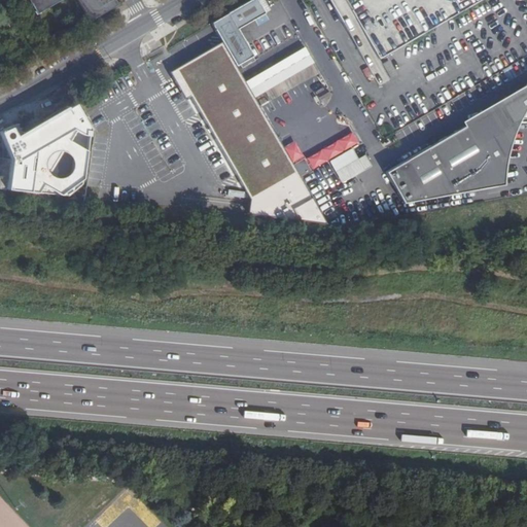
[(62,0),(26,0),(36,15),(62,0)]
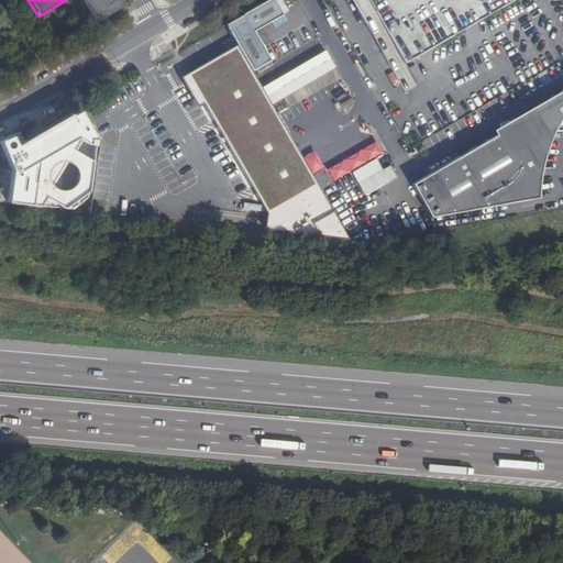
[(81,0),(95,23),(125,6),(122,0),(81,0)]
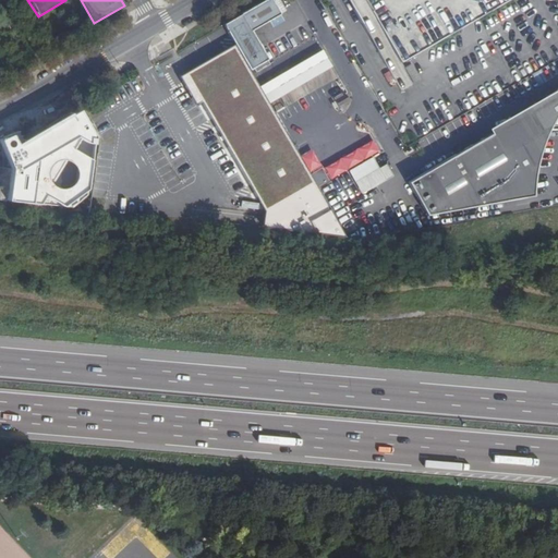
[(271,1),(270,0),(264,0),(223,24),(240,52),(250,70),(268,59),(251,31),(279,13),(271,1)]
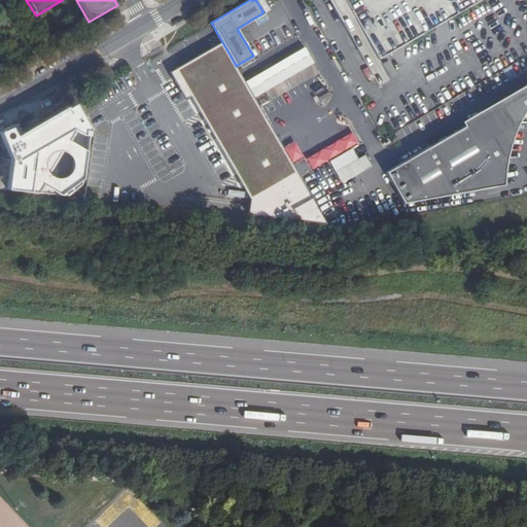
[(262,0),(258,0),(256,1),(264,12),(269,9),(262,0)]
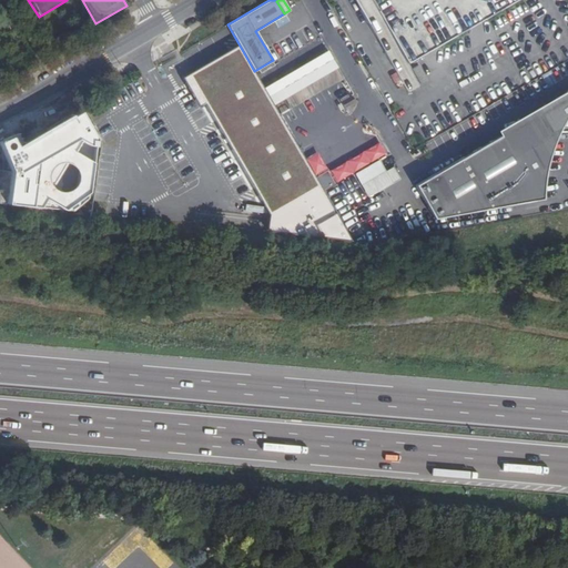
[(354,0),(368,24),(381,18),(388,32),(408,63),(516,0),(354,0)]
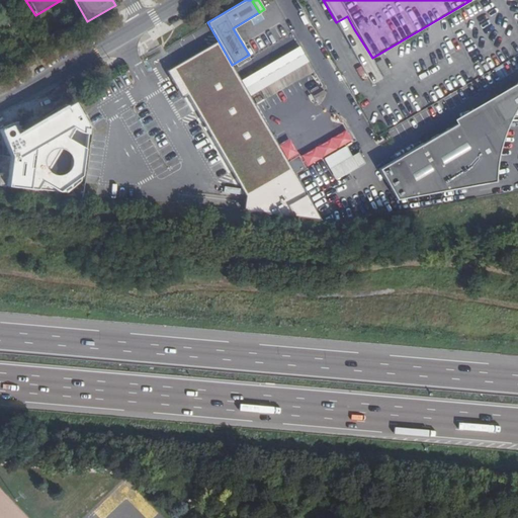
[(343,35),(354,29),(347,16),(336,22),(343,35)]
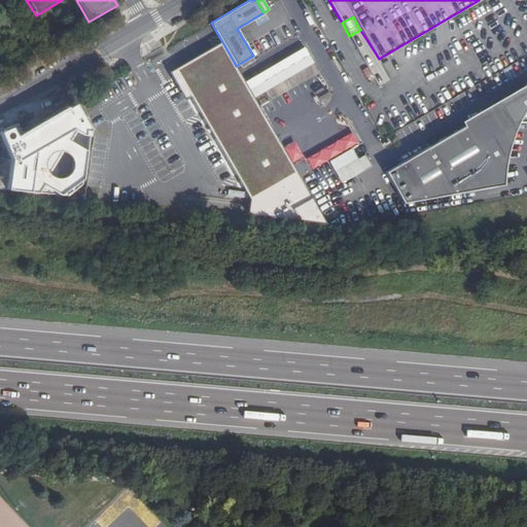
[(294,54),(273,67),(280,79),(303,67),(294,54)]
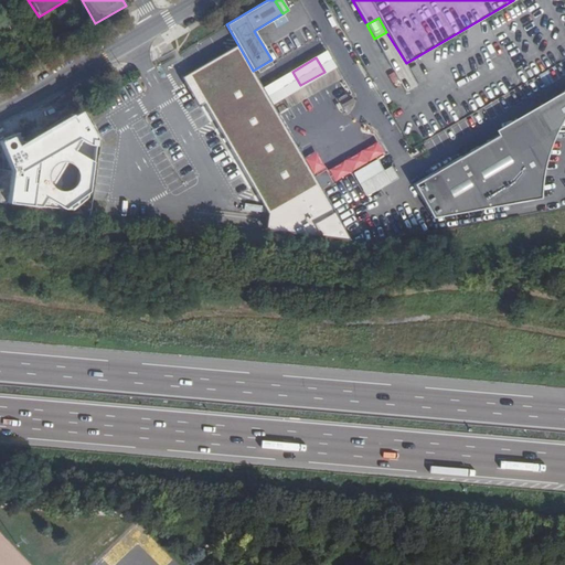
[(419,85),(426,81),(417,64),(409,68),(419,85)]
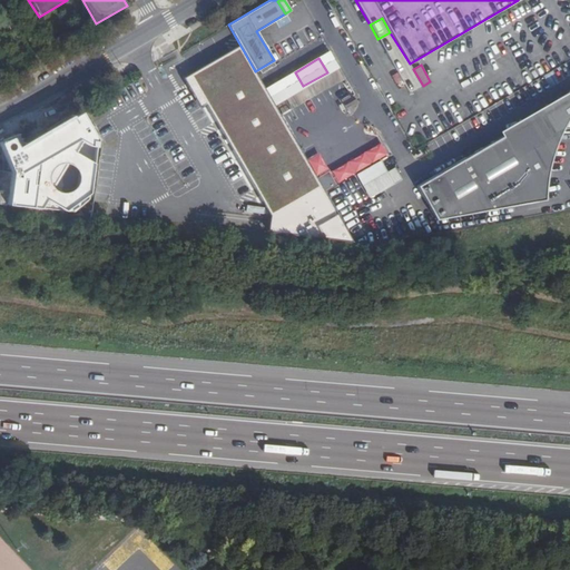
[(288,164),(303,155),(302,151),(294,139),(290,131),(274,104),(265,89),(255,71),(239,80),(235,82),(192,108),(200,123),(237,187),(241,192),(249,186),(288,164)]
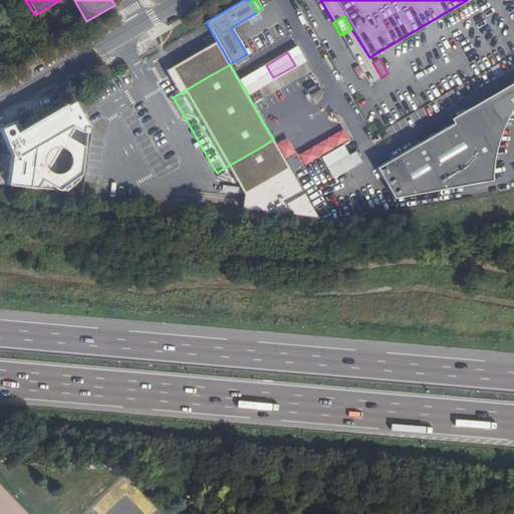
[(273,77),(266,65),(260,68),(267,81),(273,77)]
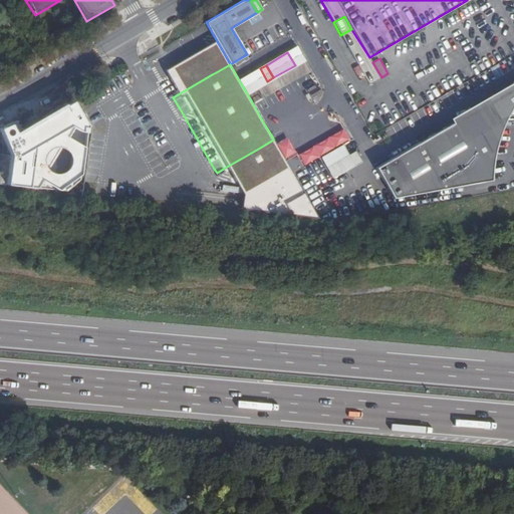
[(174,114),(181,110),(173,97),(212,74),(208,68),(176,86),(162,94),(174,114)]
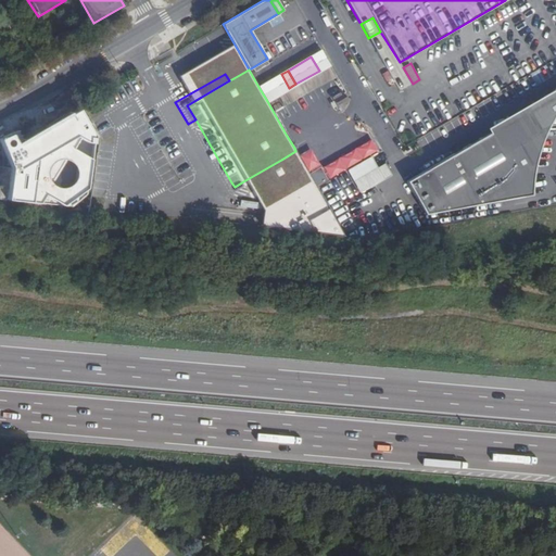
[(281,74),(258,87),(267,101),(289,88),(281,74)]
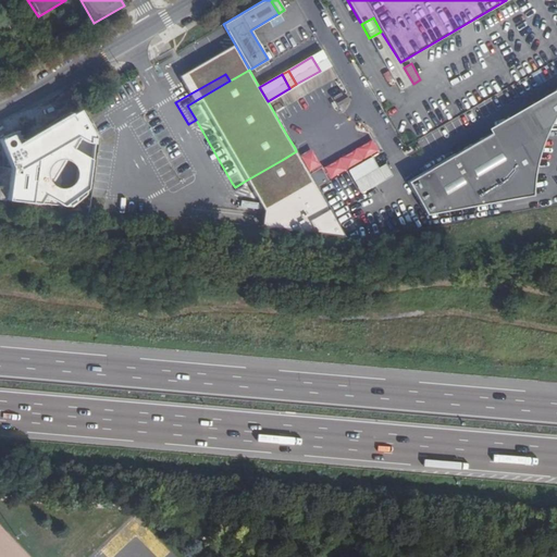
[(556,95),(407,183),(425,217),(533,196),(535,185),(540,170),(544,158),(549,143),(556,122),(556,95)]
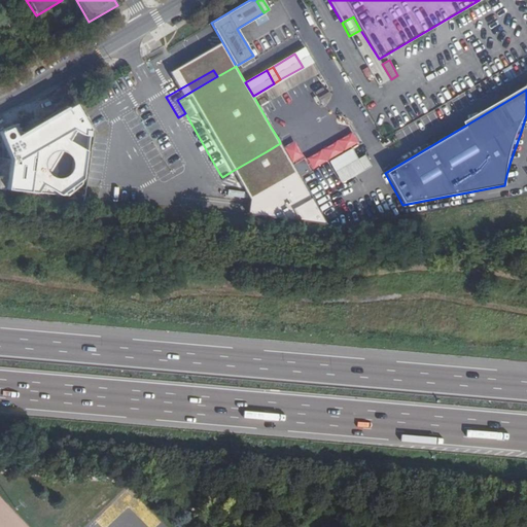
[(329,96),(326,91),(317,96),(319,101),(329,96)]
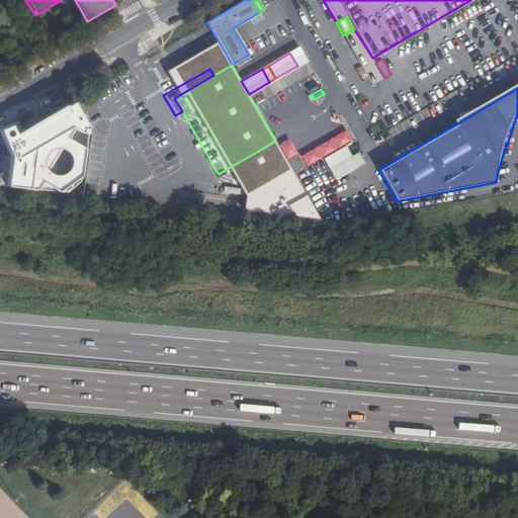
[(88,128),(73,102),(65,105),(65,103),(15,133),(10,124),(0,128),(0,132),(11,157),(7,187),(68,193),(80,181),(82,150),(86,148),(83,139),(88,128)]
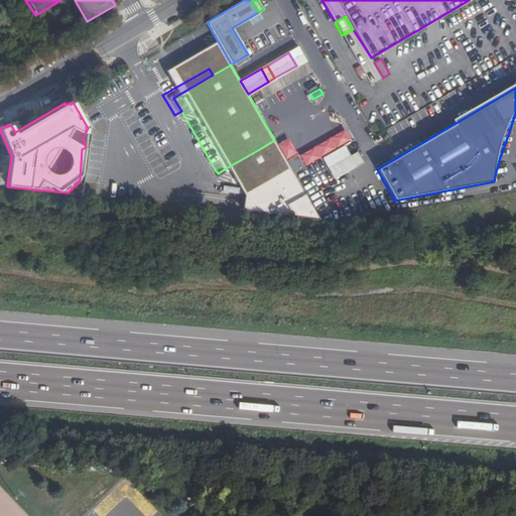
[(271,123),(266,126),(273,137),(277,134),(271,123)]
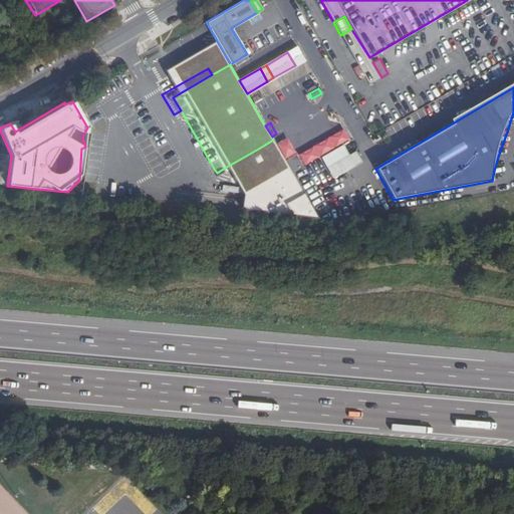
[(275,138),(284,155),(296,148),(286,131),(275,138)]
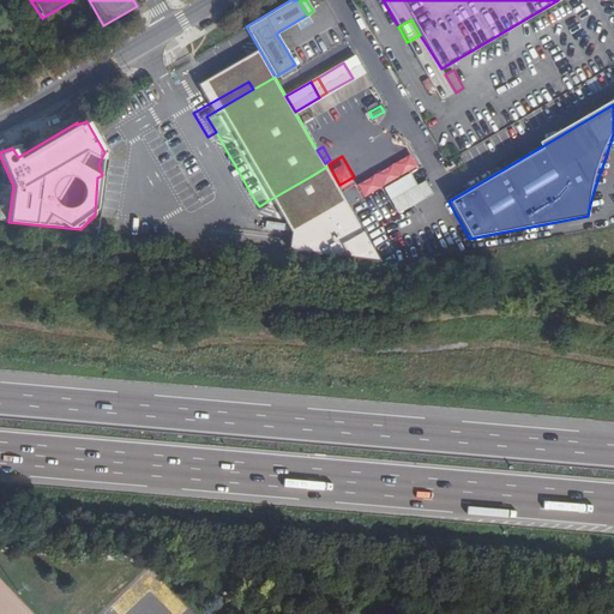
[(403,172),(395,157),(383,164),(390,179),(403,172)]
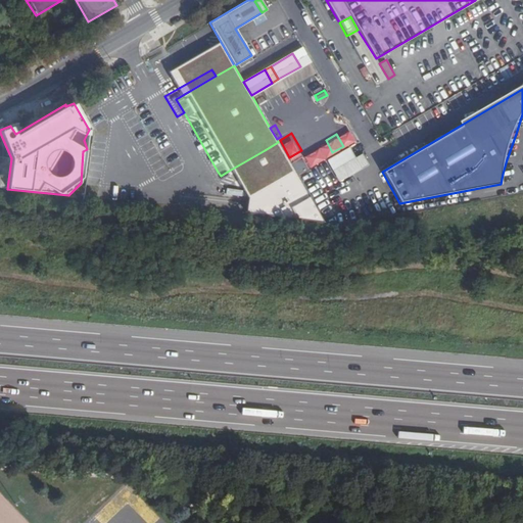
[(271,161),(285,153),(278,142),(265,150),(271,161)]
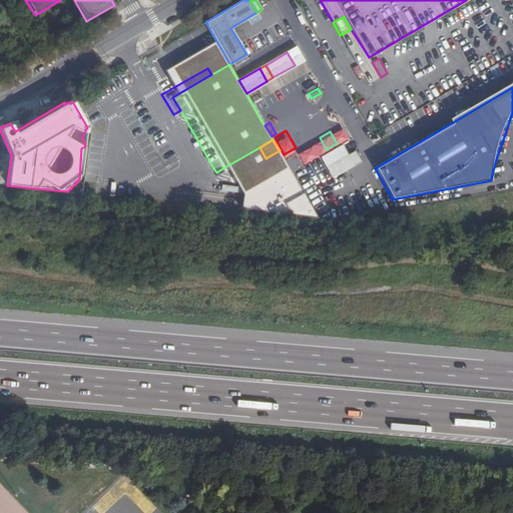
[(305,163),(296,147),(284,154),(294,170),(305,163)]
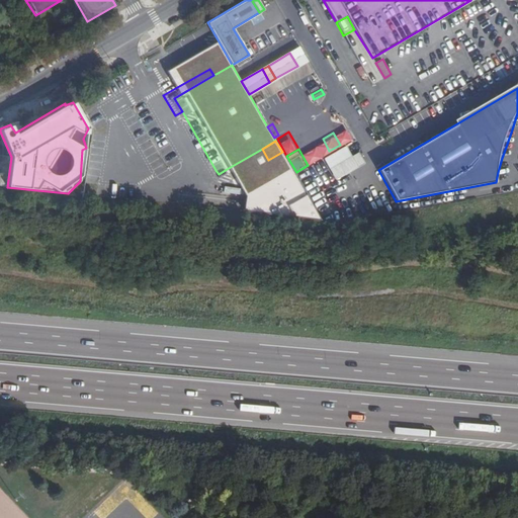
[(359,152),(352,156),(359,167),(365,163),(359,152)]
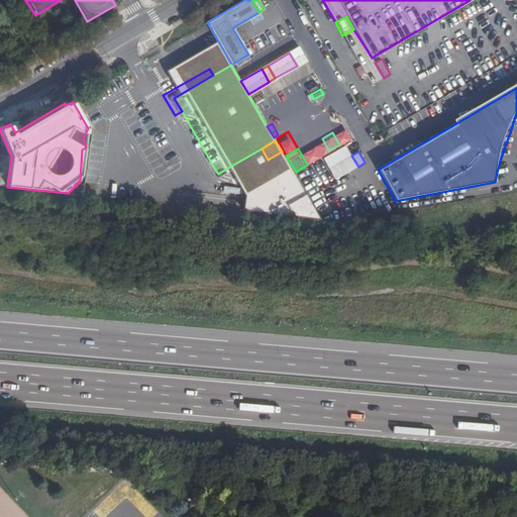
[(358,167),(351,156),(330,169),(336,180),(358,167)]
